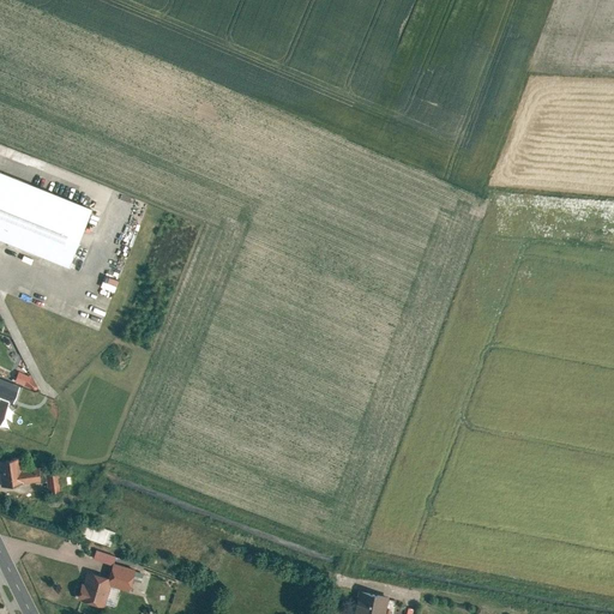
[(0,170),(0,239),(71,269),(92,209),(0,170)]
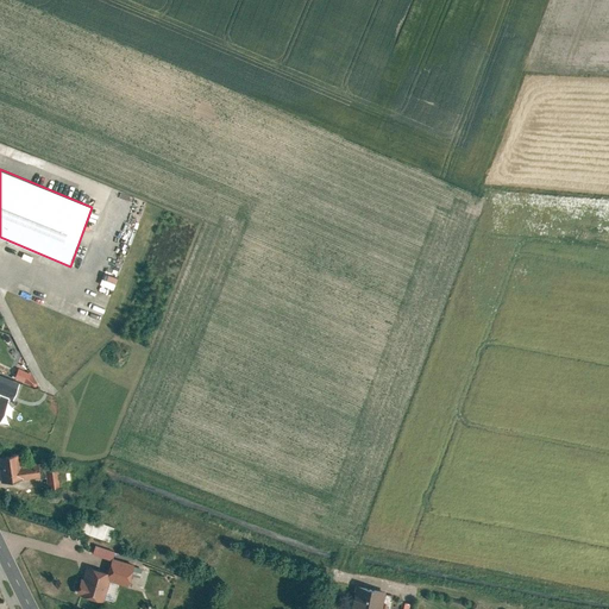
[(101,284),(114,290),(119,278),(106,272),(101,284)]
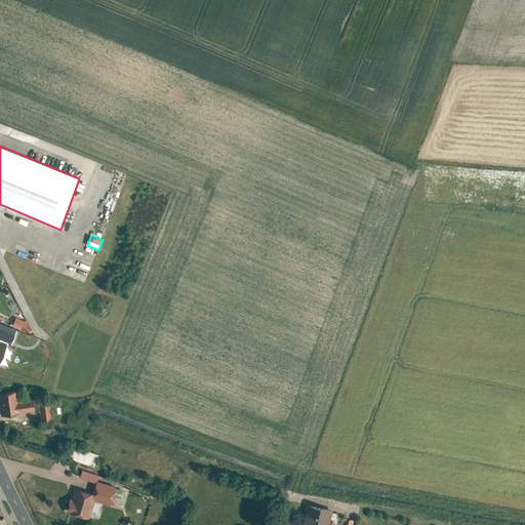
[(16,318),(13,327),(29,332),(32,323),(16,318)]
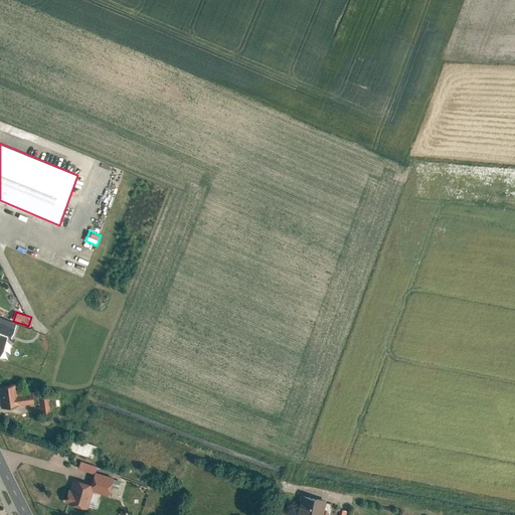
[(16,383),(0,385),(0,399),(1,407),(19,405),(16,383)]
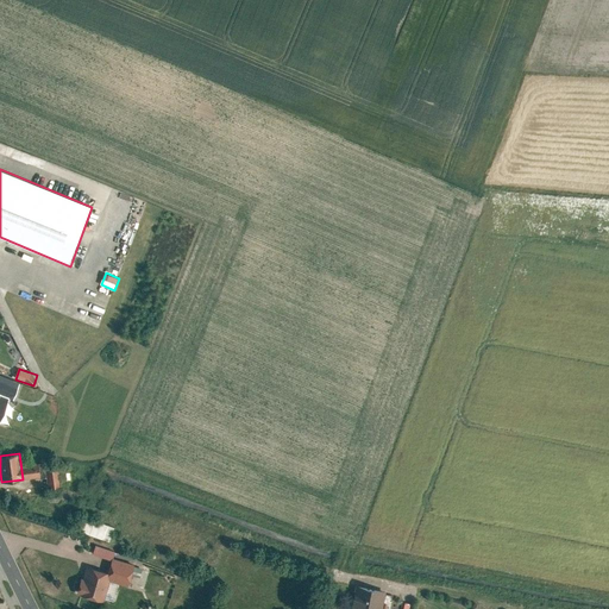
[(58,468),(45,469),(48,488),(61,485),(58,468)]
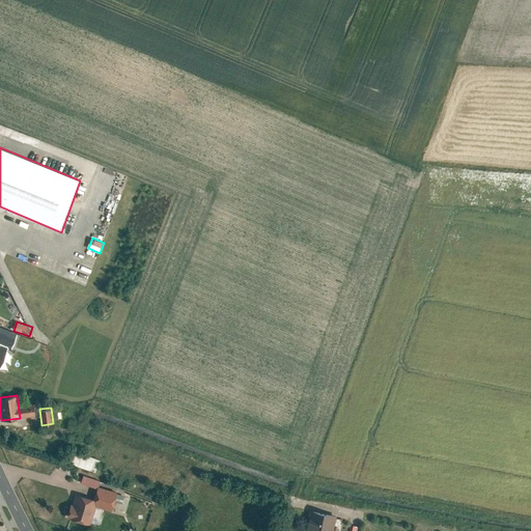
[(67,462),(92,471),(94,466),(98,467),(101,459),(72,449),(67,462)]
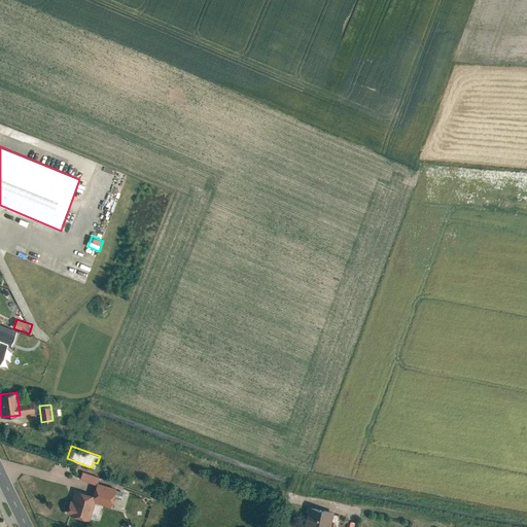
[(115,489),(97,484),(93,495),(77,491),(74,500),(69,499),(65,513),(88,519),(94,500),(111,505),(115,489)]
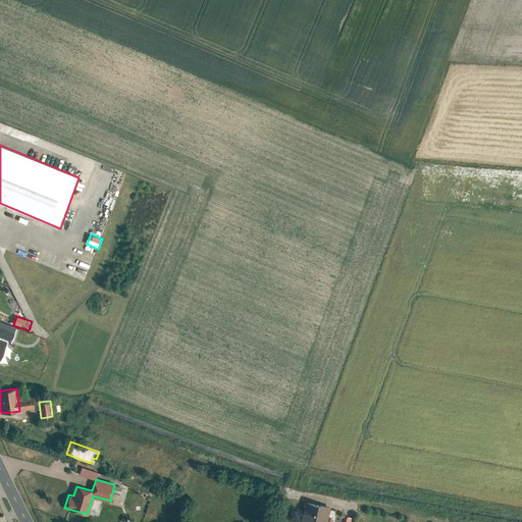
[(322,503),(298,497),(292,521),(326,521),(327,521),(318,520),(322,503)]
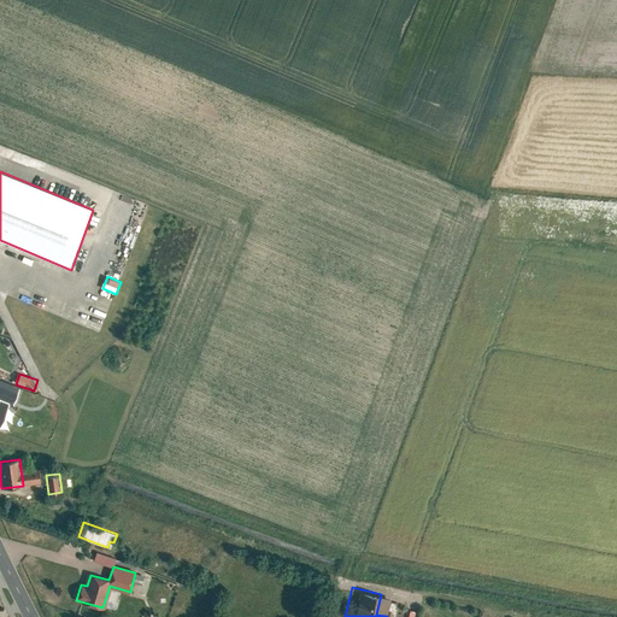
All buildings are outlined.
